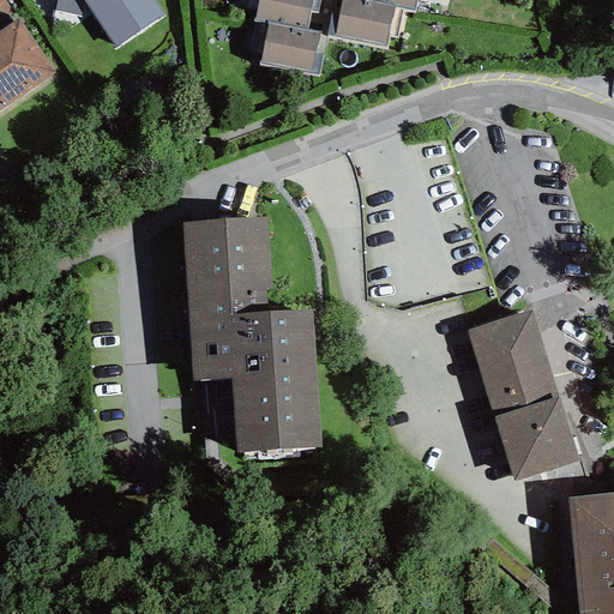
[(0,0),(0,110),(55,73),(2,0),(0,0)]
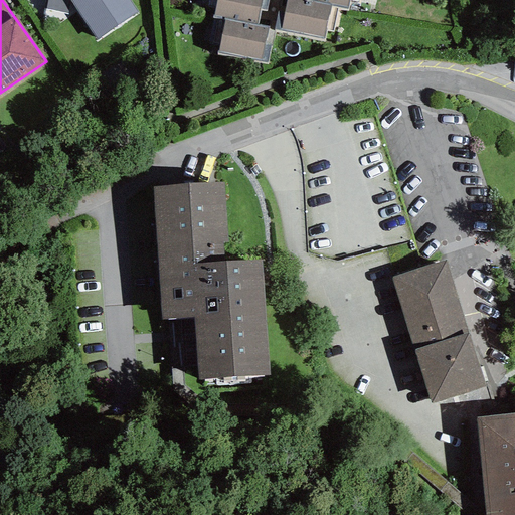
[(47,0),(45,9),(68,14),(69,0),(47,0)]
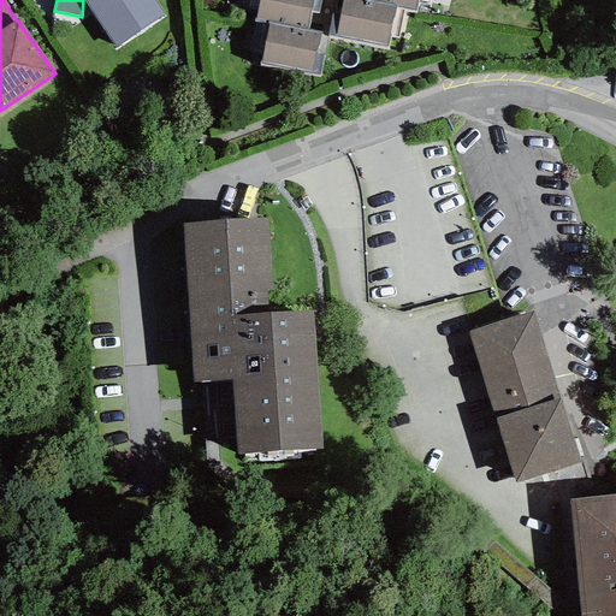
[(83,0),(116,48),(164,15),(154,0),(83,0)]
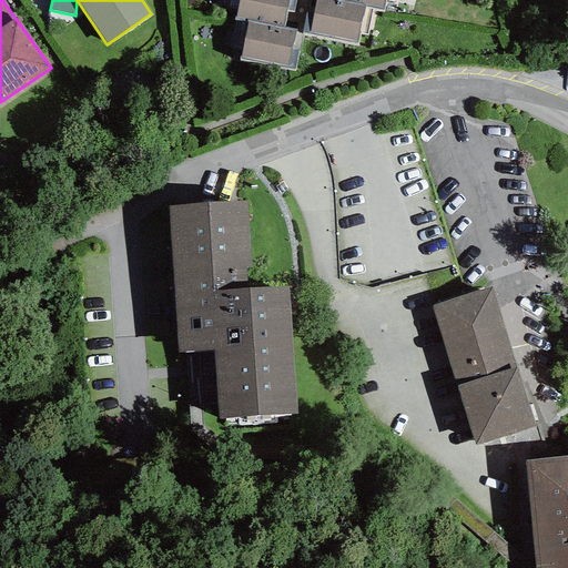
[(308,0),(303,31),(283,28),(286,11),(293,13),(295,0),(239,0),(235,20),(247,22),(240,59),(294,70),(303,32),(358,44),(359,34),(367,36),(373,9),(384,11),(385,0),(394,1),(393,0),(308,0)]
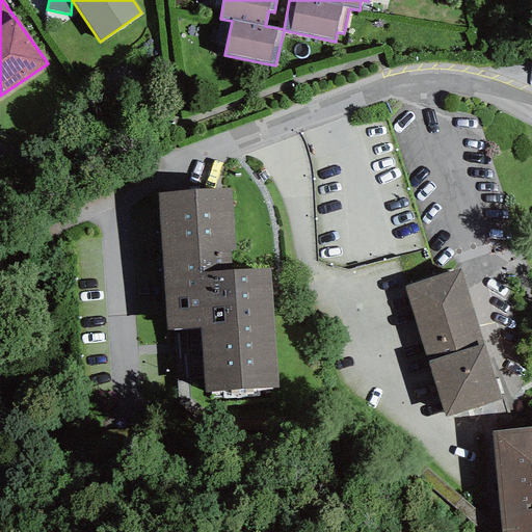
[(201,328),(205,393),(278,388),(271,269),(232,270),(231,250),(236,250),(232,189),(159,193),(167,330),(201,328)]
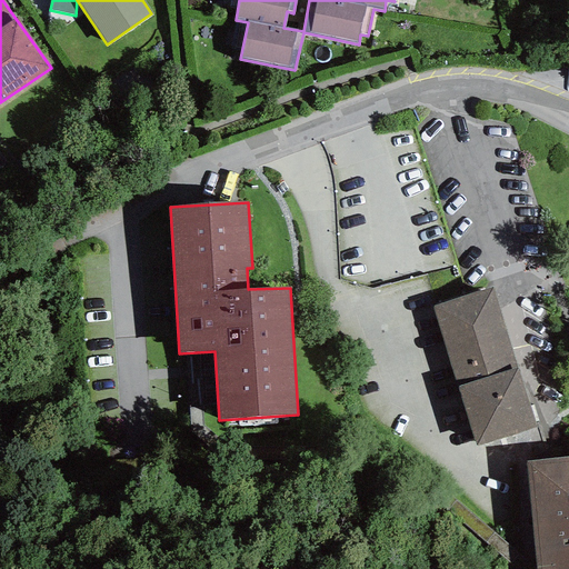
[(477,447),(537,428),(493,288),(432,307),(477,447)]
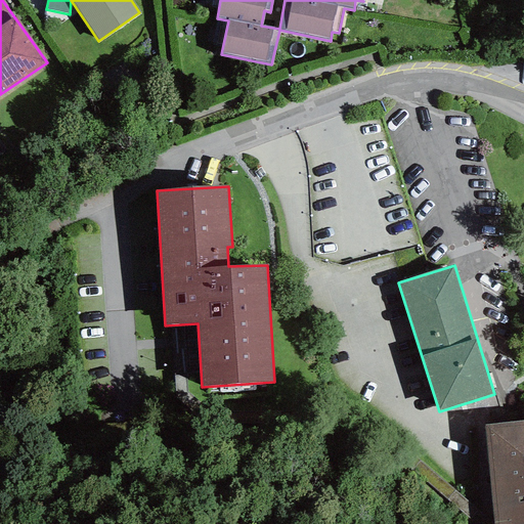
[(523,523),(523,420),(484,425),(493,523),(523,523)]
